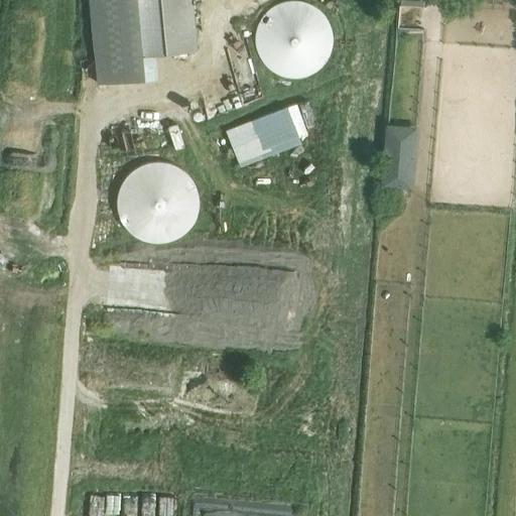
[(90,0),(98,83),(155,78),(153,54),(196,50),(189,0),(90,0)]
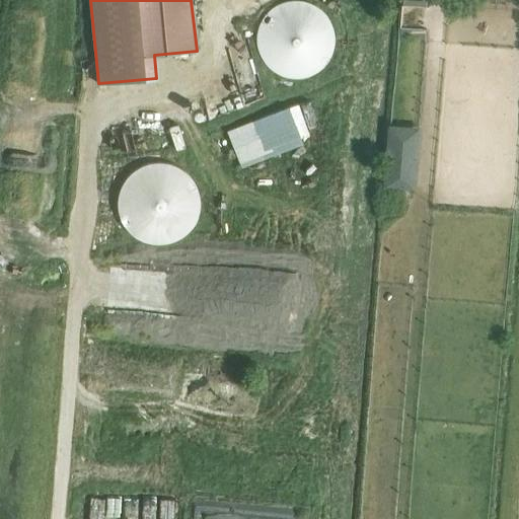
[(261,23),(256,34),(256,46),(260,56),(266,66),(274,73),(284,78),(294,80),(305,78),(315,74),(324,67),(330,58),(334,47),(335,35),(331,25),(325,15),(317,8),(307,3),(296,1),(285,3),(275,7),(267,14),(261,23)]
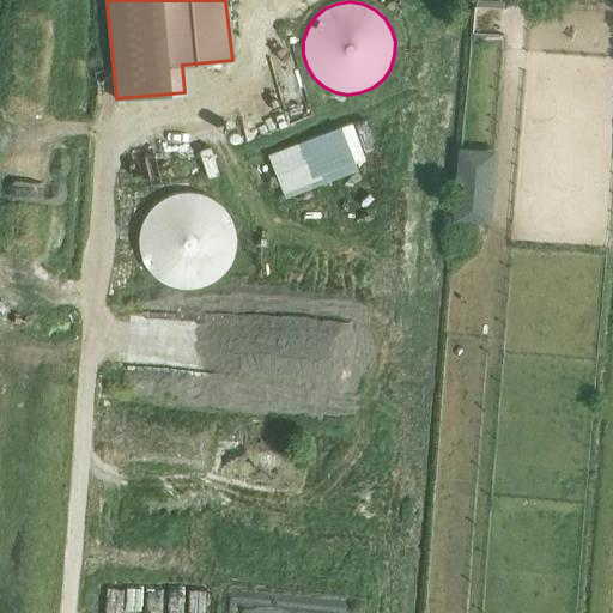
[(268,156),(285,199),(358,169),(356,164),(366,159),(352,123),(341,128),(340,126),(268,156)]
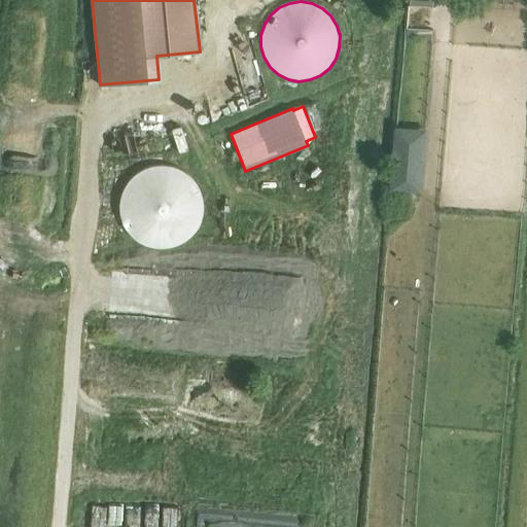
[(394,127),(389,190),(423,194),(428,130),(394,127)]
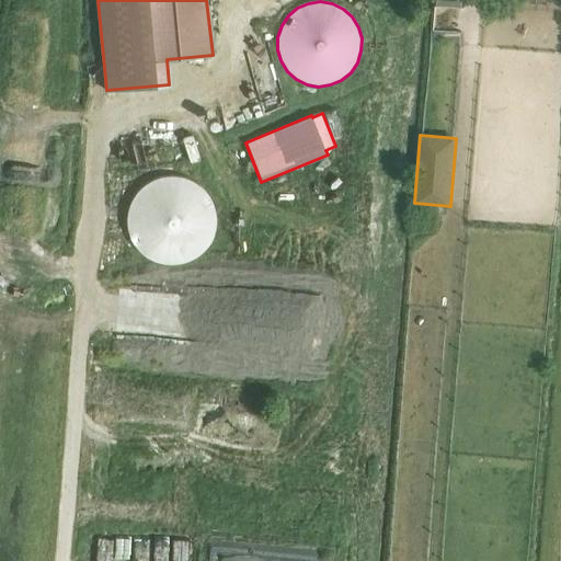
[(147,183),(138,191),(132,199),(128,210),(127,222),(129,233),(134,244),(141,253),(151,260),(161,263),(173,264),(184,262),(195,258),(204,250),(210,240),(214,229),(215,218),(213,206),(208,196),(201,187),(191,181),(181,176),(169,175),(158,178),(147,183)]
